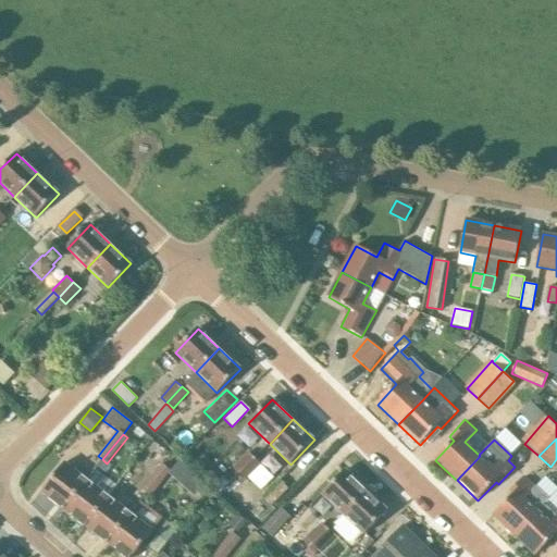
[(239,473),(255,456),(249,450),(233,468),(239,473)]
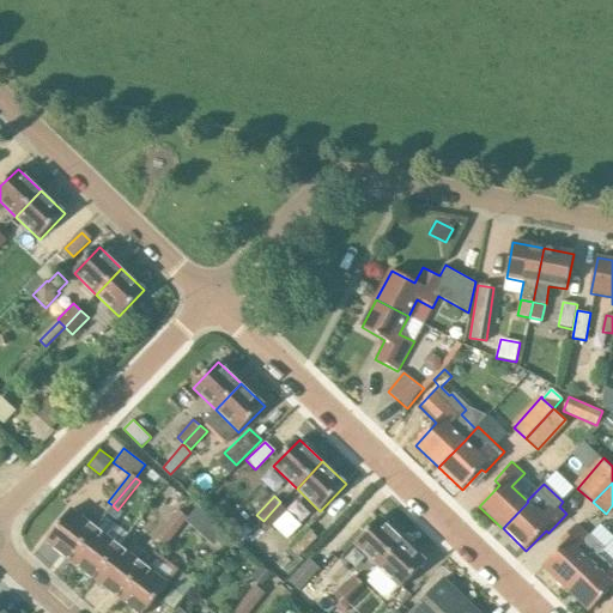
[(287,510),(303,523),(313,511),(298,498),(287,510)]
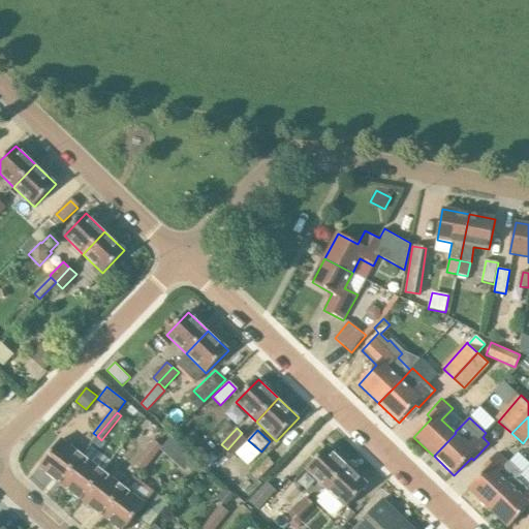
[(248,439),(242,433),(227,449),(232,456),(248,439)]
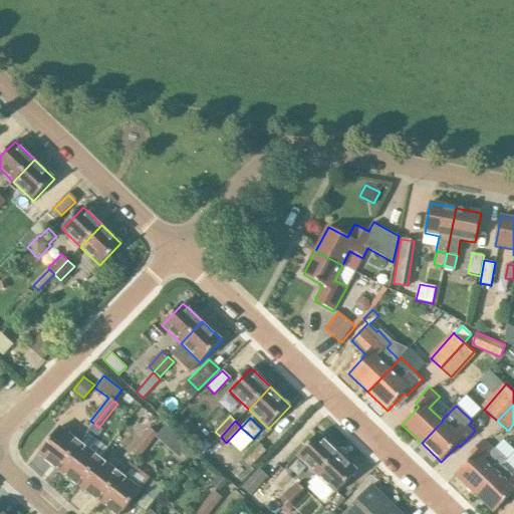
[(59,470),(80,443),(59,427),(38,454),(59,470)]
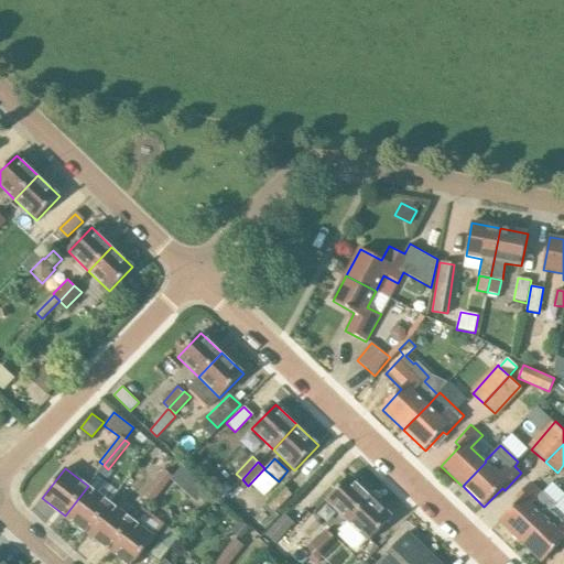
[(143,497),(148,500),(169,474),(163,470),(143,497)]
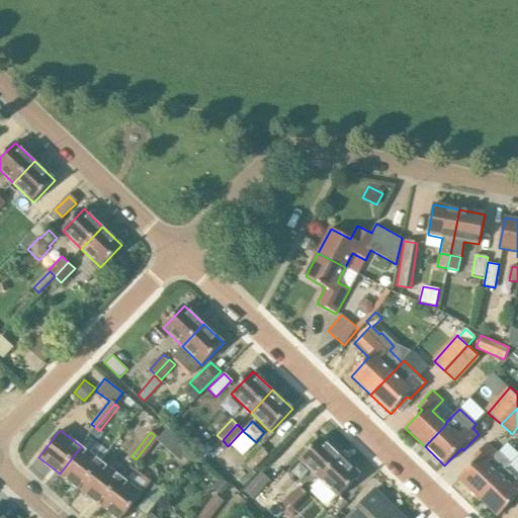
[(155,435),(136,459),(141,462),(160,439),(155,435)]
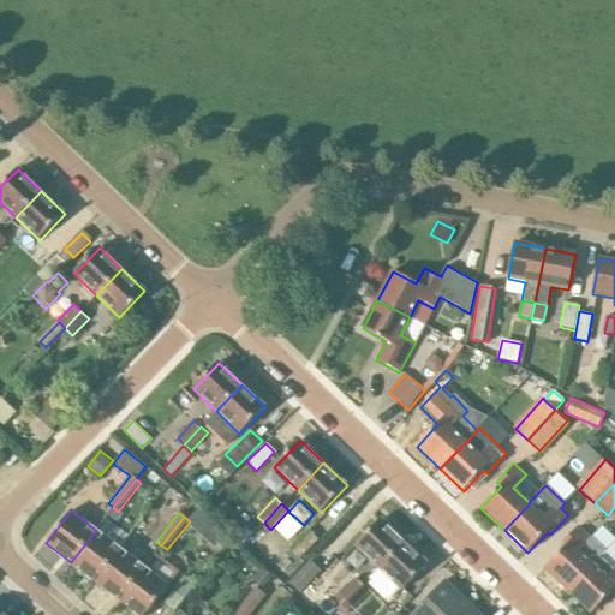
[(378,568),(405,542),(381,519),(356,545),(378,568)]
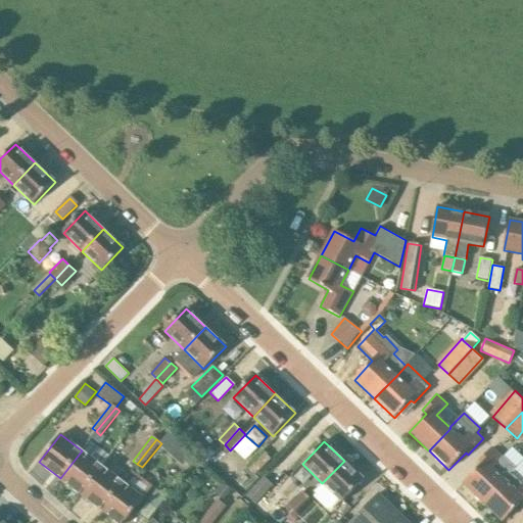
[(483,503),(483,504),(513,471),(517,467),(504,454),(502,456),(492,446),(476,464),(479,467),(463,484),(483,503)]
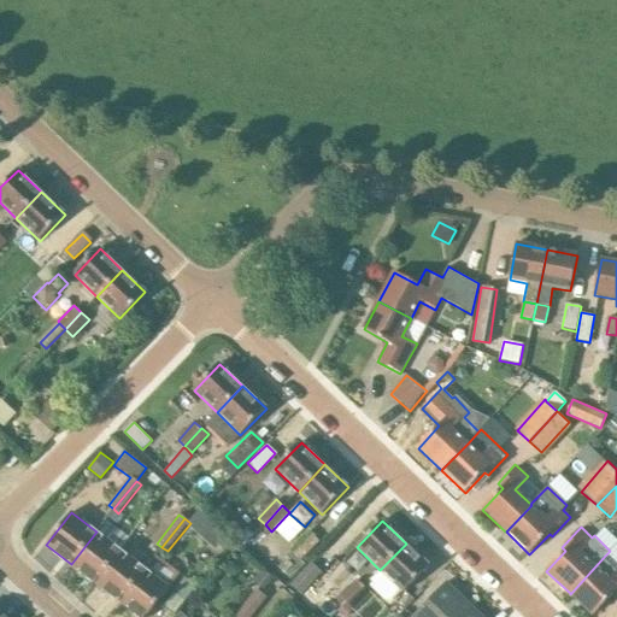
[(95,583),(121,551),(97,532),(71,564),(95,583)]
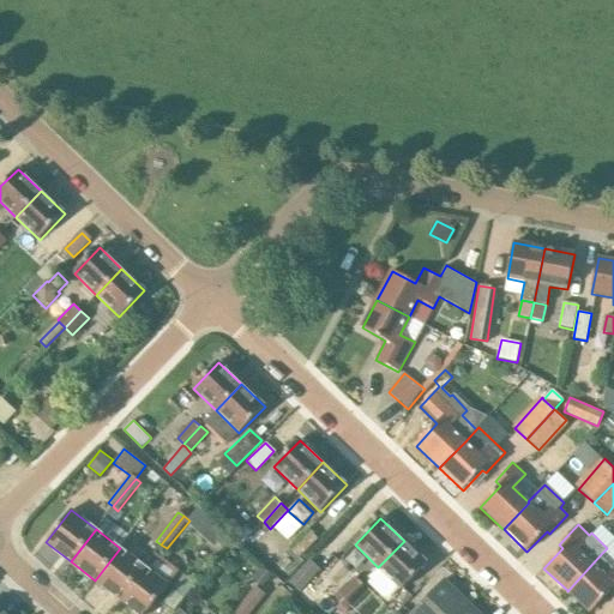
[(404,541),(378,567),(402,590),(427,564),(404,541)]
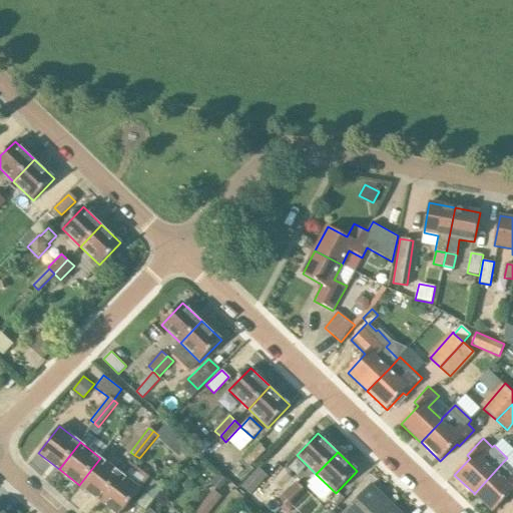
[(99,500),(120,473),(100,458),(79,485),(99,500)]
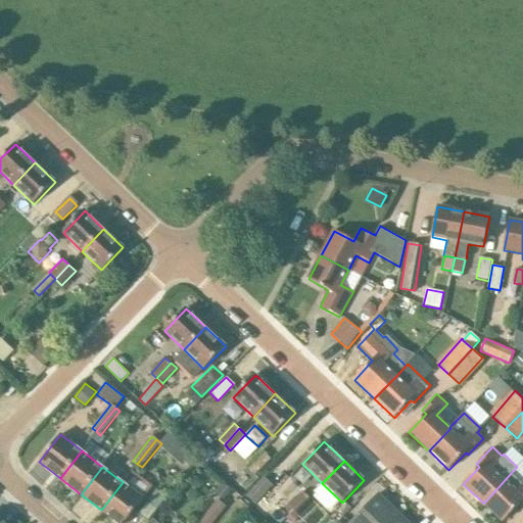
[(522,480),(513,471),(483,504),(504,522),(520,505),(522,508),(522,506),(522,480)]
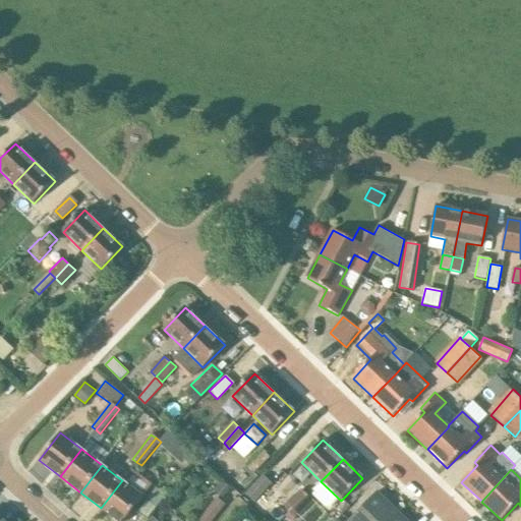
[(271,481),(263,474),(240,499),(247,505),(253,498),(254,500),(271,481)]
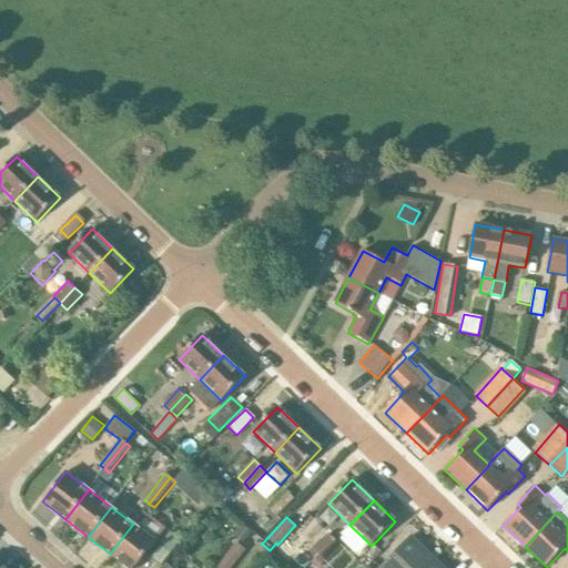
[(150,558),(160,566),(188,528),(179,521),(150,558)]
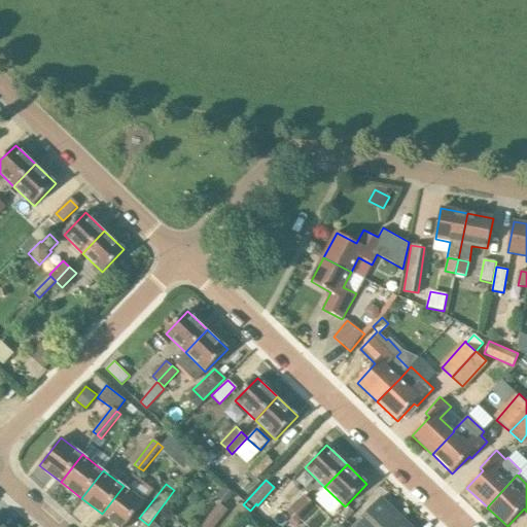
[(124,486),(102,514),(118,526),(126,526),(145,502),(124,486)]
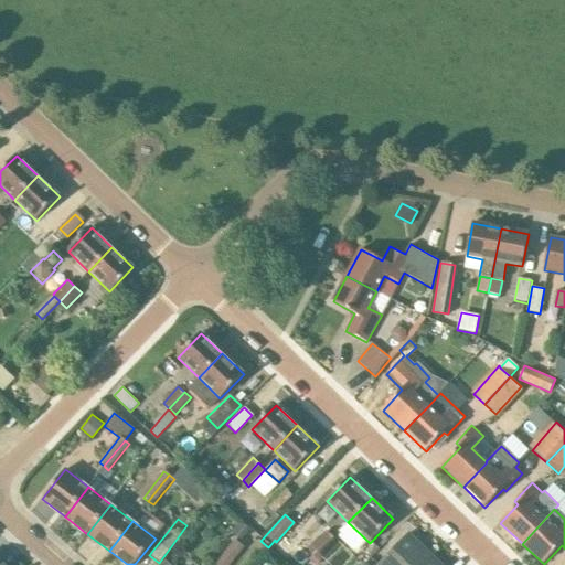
[(233,531),(243,539),(249,530),(240,522),(233,531)]
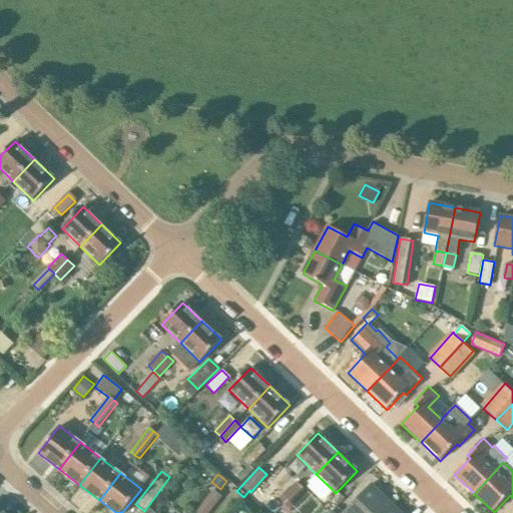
[(288,501),(303,486),(295,479),(280,494),(288,501)]
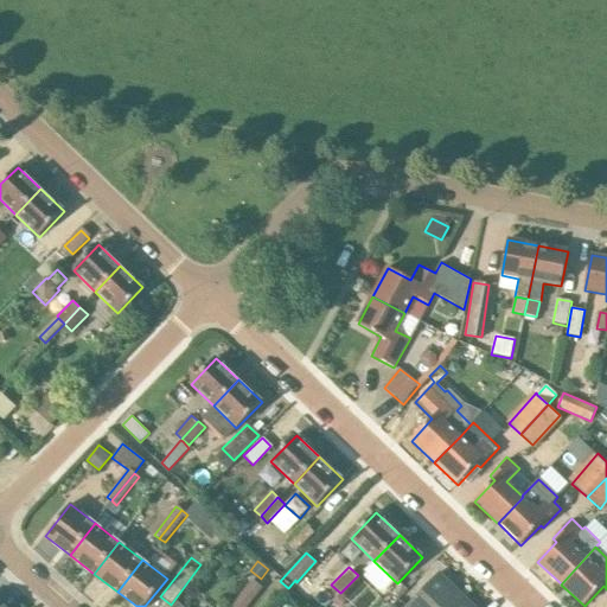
[(365,582),(358,575),(340,593),(346,599),(347,600),(365,582)]
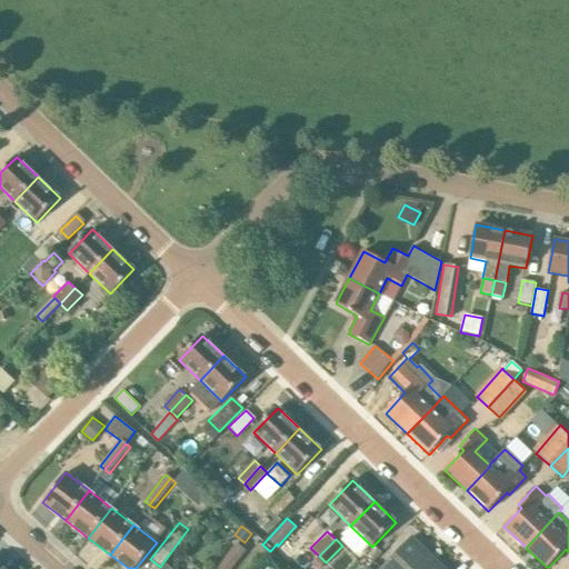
[(426,568),(435,560),(428,552),(423,557),(408,541),(380,568),(426,568)]
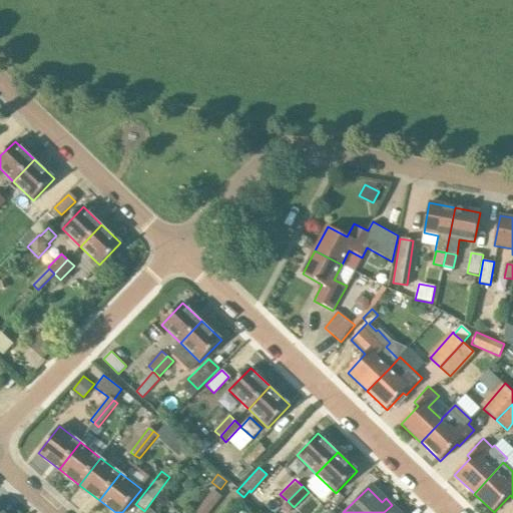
[(195,512),(202,512),(218,493),(214,490),(195,512)]
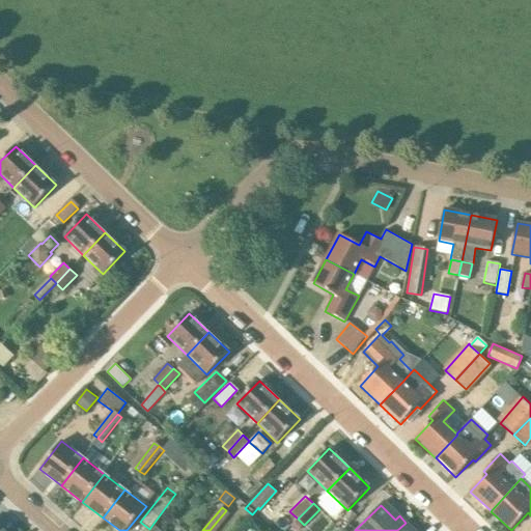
[(216,530),(230,513),(226,510),(210,530),(216,530)]
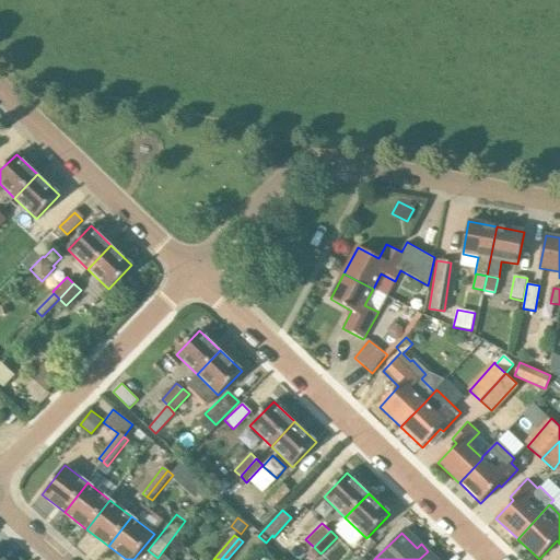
[(313,559),(319,552),(314,547),(307,555),(313,559)]
